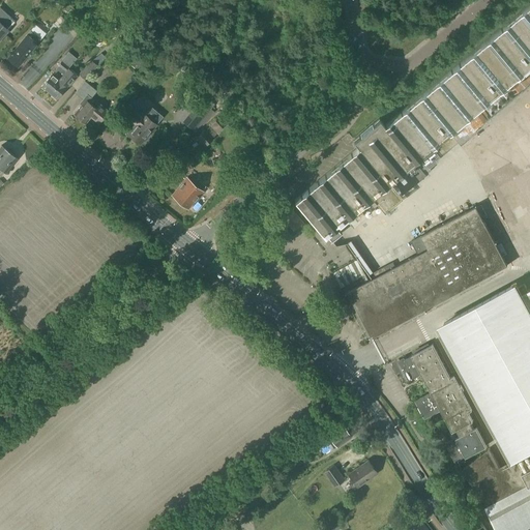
[(294,200),(330,242),(341,233),(337,229),(350,219),(355,226),(366,216),(359,208),(375,197),(385,208),(400,196),(388,181),(414,159),(420,168),(419,169),(425,176),(432,171),(429,168),(460,141),(461,142),(488,118),(477,107),(529,62),(529,0),(377,129),(371,122),(347,143),(352,149),(294,200)]
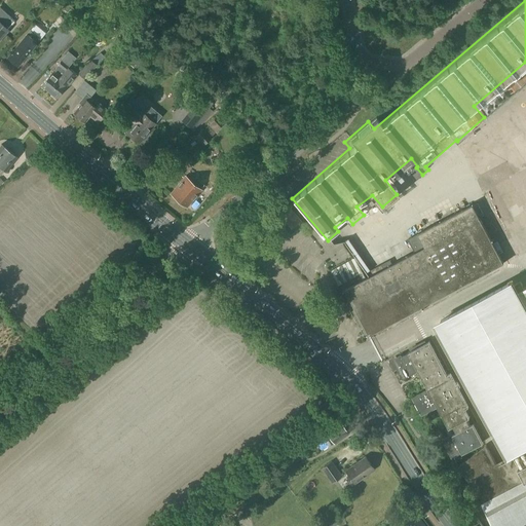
[(0,38),(15,22),(0,8),(0,38)]
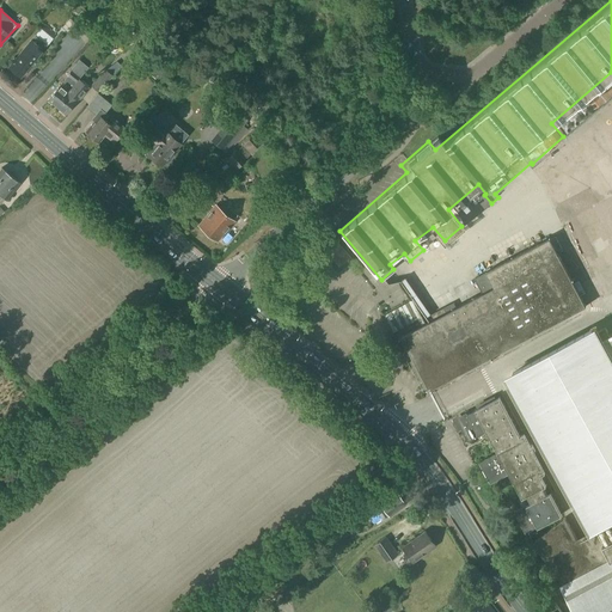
[(7,67),(20,78),(48,46),(35,36),(7,67)]
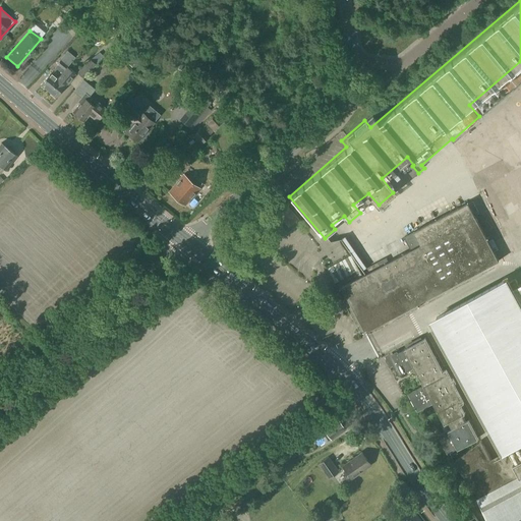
[(93,42),(95,45),(98,46),(101,44),(102,41),(100,38),(97,37),(94,39),(93,42)]
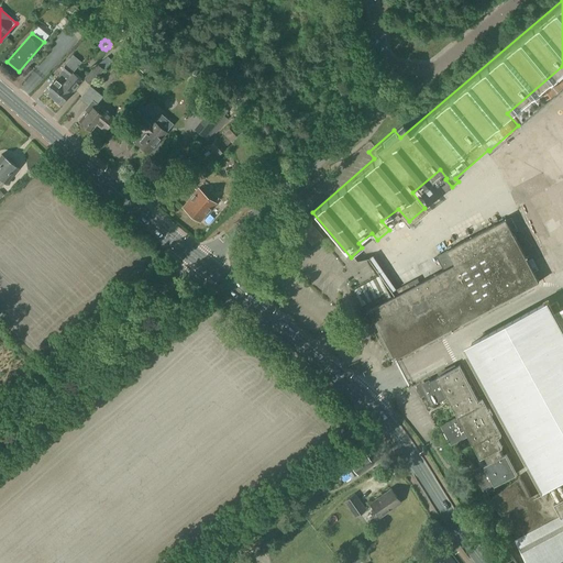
[(54,79),(43,91),(53,100),(58,94),(58,92),(64,87),(62,86),(65,81),(72,74),(74,72),(65,65),(61,70),(62,72),(55,79),(54,79)]
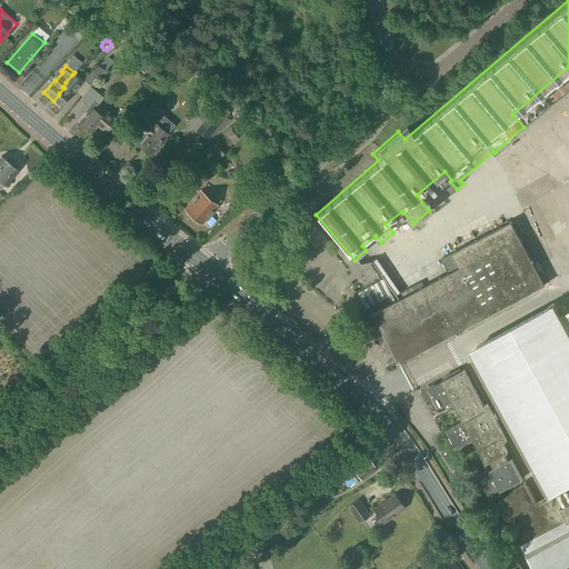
[(86,80),(91,86),(105,71),(98,66),(86,80)]
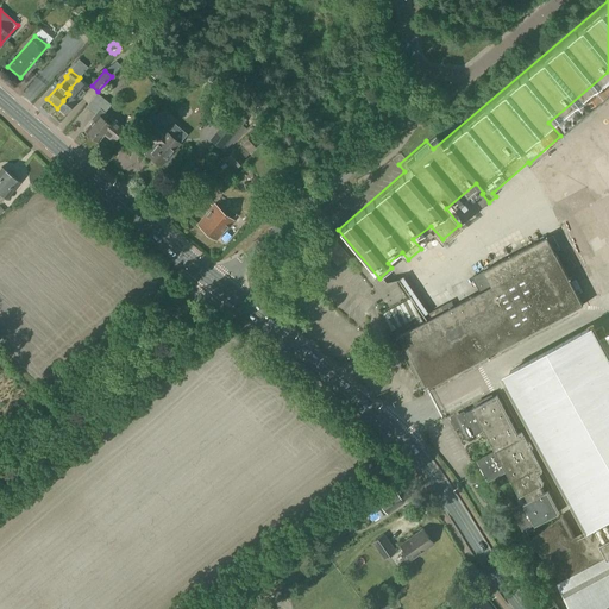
[(63,101),(57,108),(64,114),(79,96),(80,98),(88,88),(77,80),(70,88),(67,93),(69,94),(63,100),(63,101)]
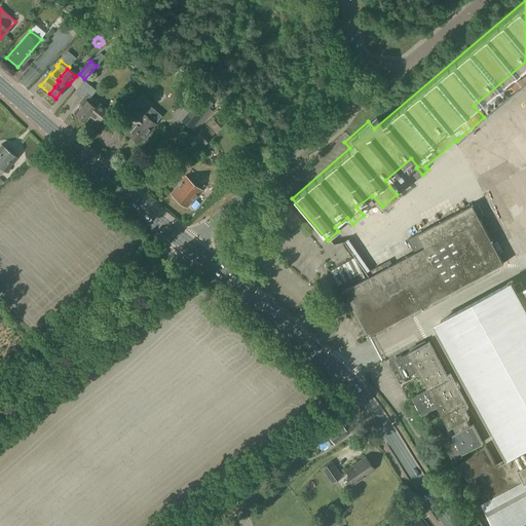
[(78,103),(81,105),(85,100),(88,103),(91,100),(89,98),(95,91),(83,81),(74,92),(82,99),(78,103)]
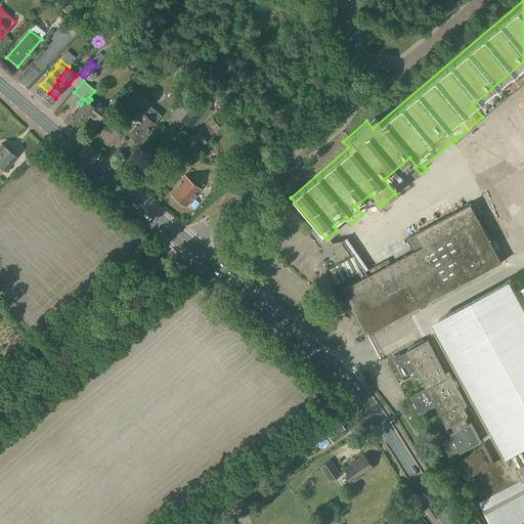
[(111,104),(115,108),(123,100),(118,95),(111,104)]
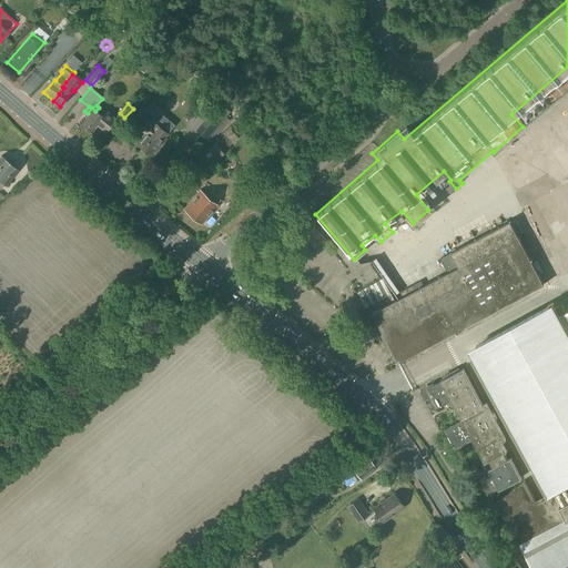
[(92,108),(88,113),(79,122),(84,127),(85,129),(88,131),(89,131),(91,132),(98,125),(105,132),(115,120),(105,111),(105,112),(103,110),(100,114),(95,111),(92,108)]
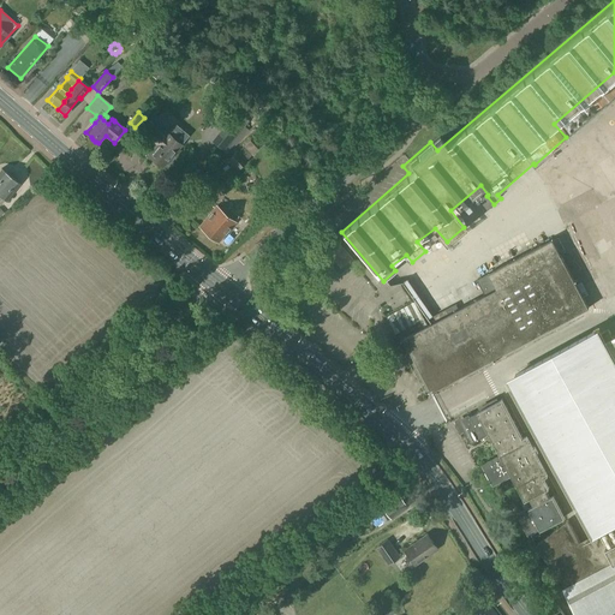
[(222,151),(243,127),(231,118),(212,142),(222,151)]
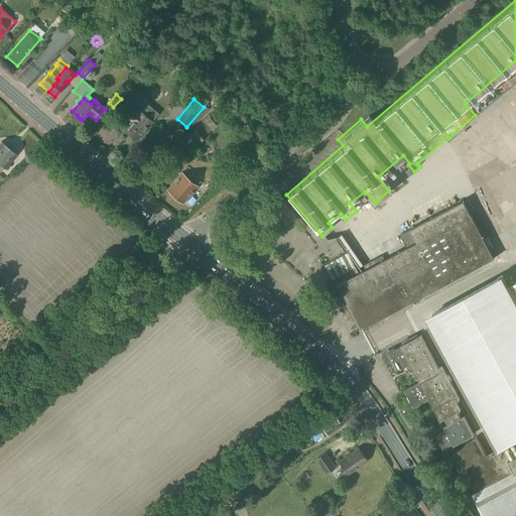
[(122,116),(130,123),(123,131),(135,141),(150,122),(139,113),(138,114),(129,107),(122,116)]
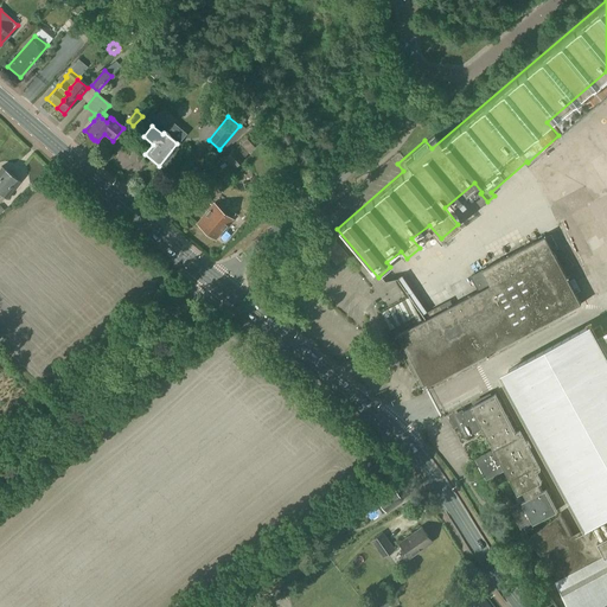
[(224,158),(234,168),(244,159),(243,158),(248,154),(247,153),(248,152),(241,145),(240,145),(235,149),(235,148),(224,158)]
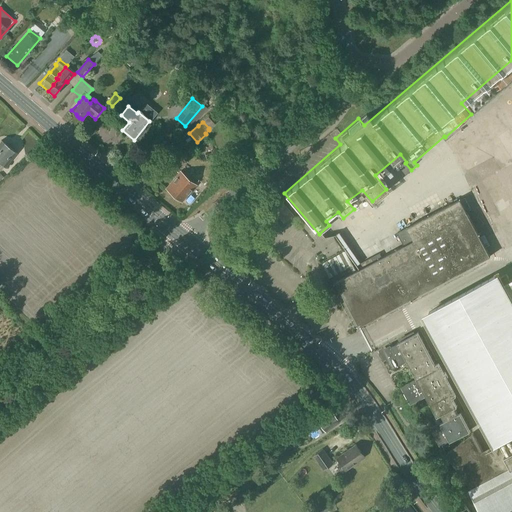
[(0,143),(0,162),(5,167),(17,154),(2,141),(0,143)]
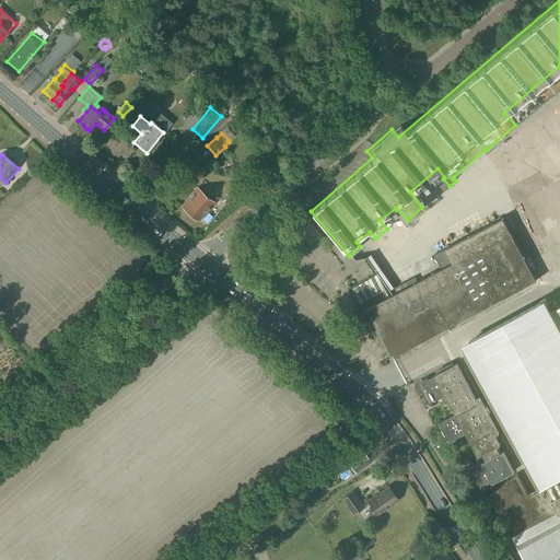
[(181,208),(183,209),(182,209),(185,212),(186,211),(193,217),(191,218),(195,221),(196,220),(197,221),(218,198),(208,190),(203,195),(197,188),(181,208)]
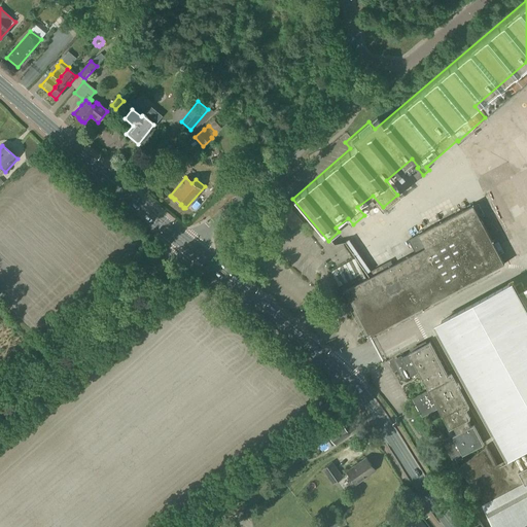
[(276,212),(291,229),(302,221),(286,203),(276,212)]
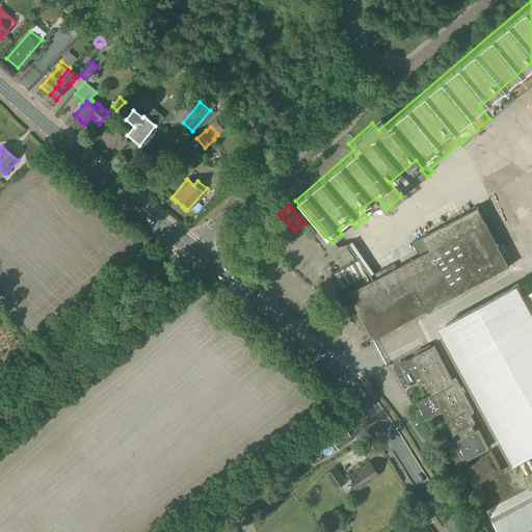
[(388,272),(375,278),(349,293),(373,339),(410,319),(509,266),(478,207),(413,241),(420,255),(388,272)]
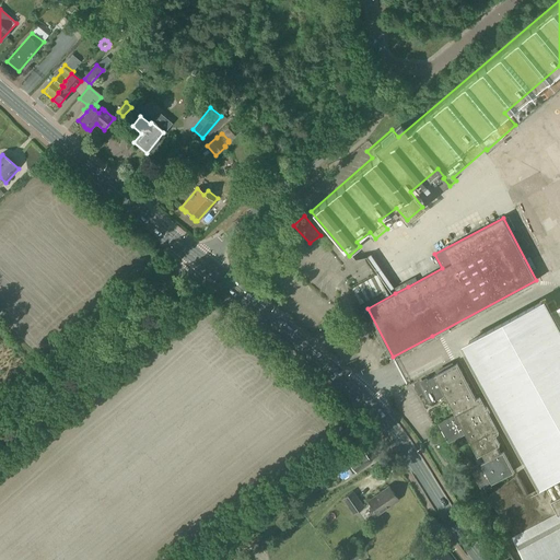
[(518,244),(531,267),(537,264),(524,241),(518,244)]
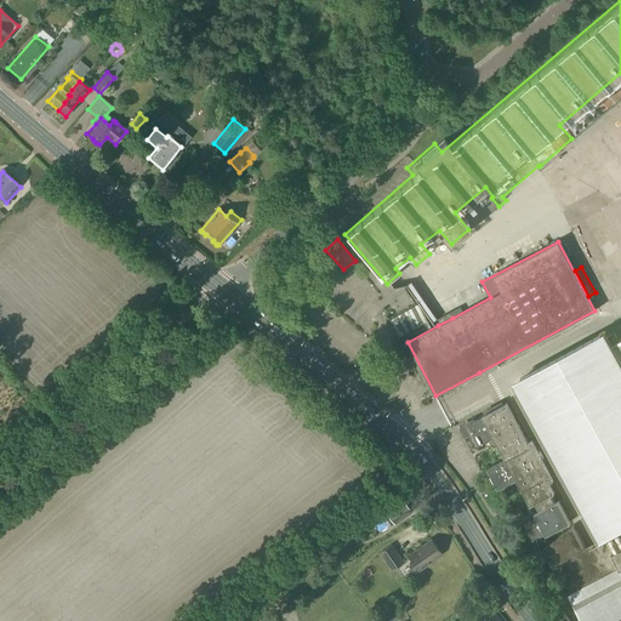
[(409,278),(404,281),(428,318),(433,314),(409,278)]
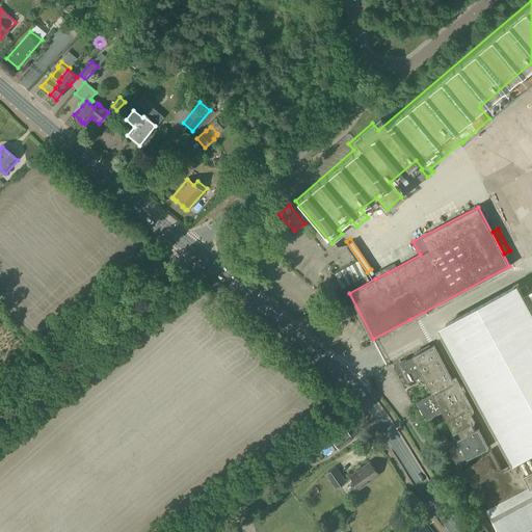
[(357,262),(335,274),(341,286),(364,274),(357,262)]
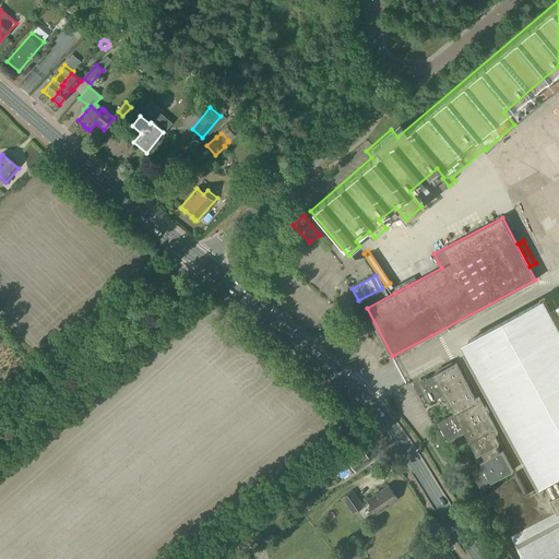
[(392,288),(394,293),(407,286),(405,281),(392,288)]
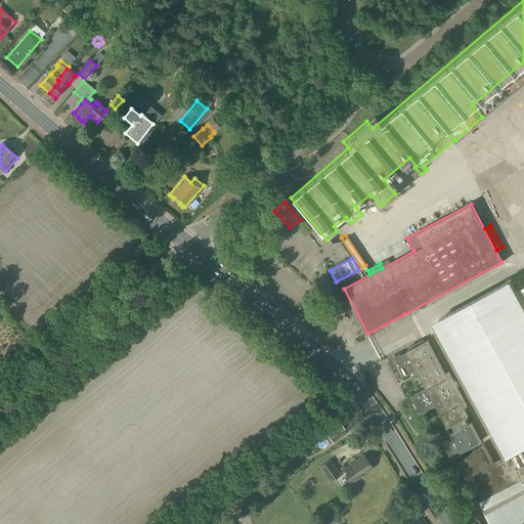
[(446,334),(498,431),(455,465),(482,499),(523,477),(523,307),(511,282),(449,315),(455,329),(446,334)]
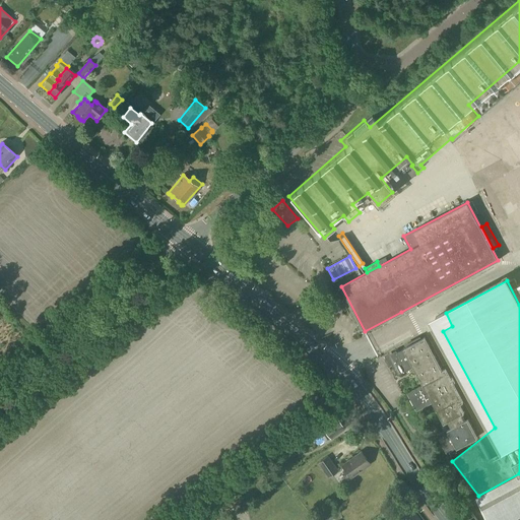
[(388,358),(397,376),(415,366),(425,384),(406,393),(415,411),(434,402),(448,429),(436,435),(445,454),(475,438),(424,338),(388,358)]
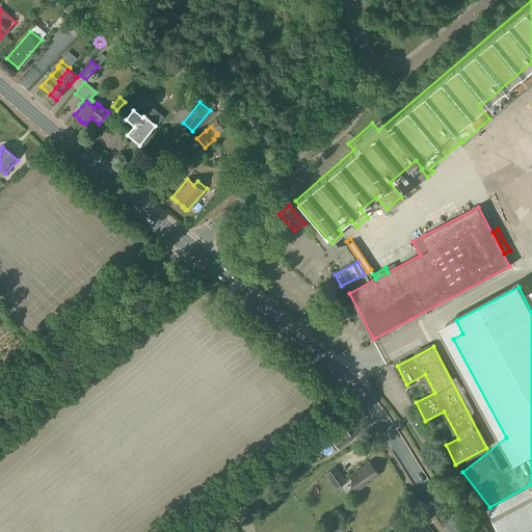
[(324,441),(333,452),(338,449),(352,439),(344,426),(329,436),(324,441)]
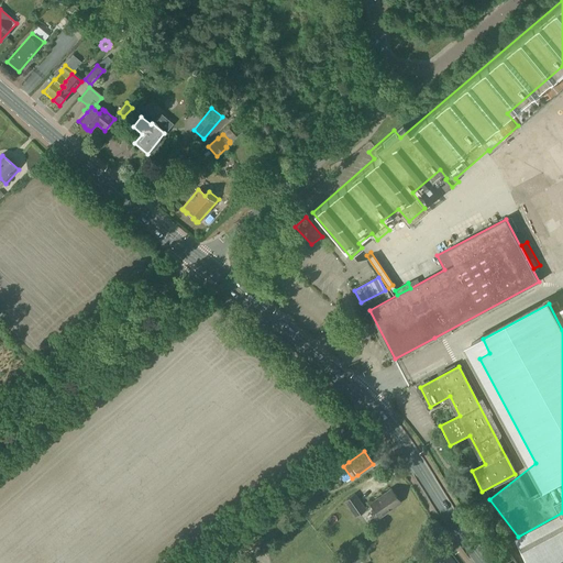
[(300,476),(307,486),(320,476),(313,466),(300,476)]
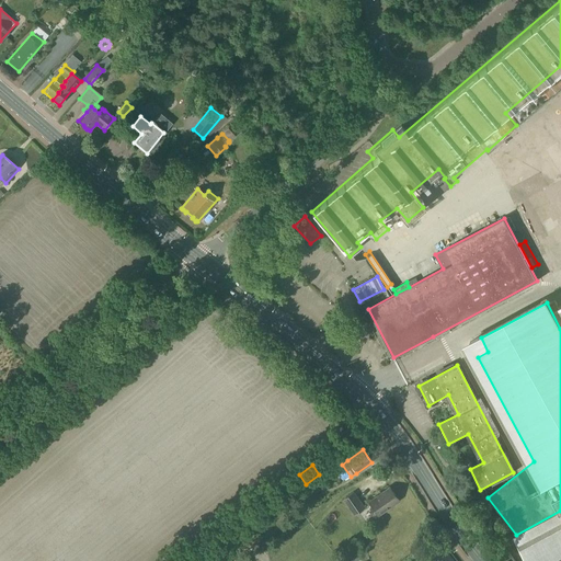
[(367,502),(377,516),(398,501),(388,487),(367,502)]
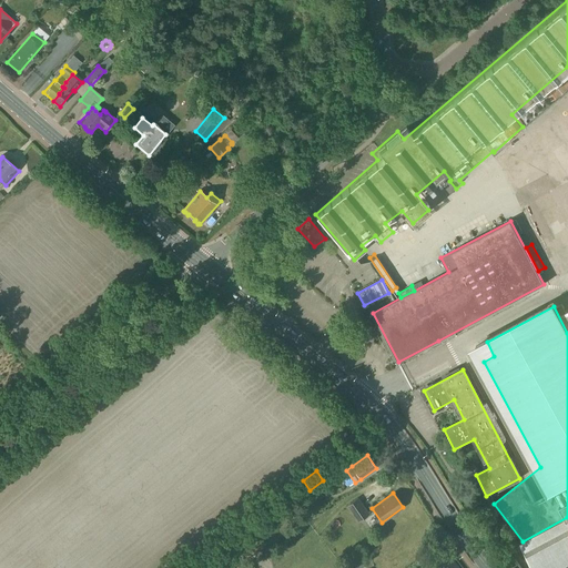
[(345,506),(357,523),(368,514),(357,498),(345,506)]
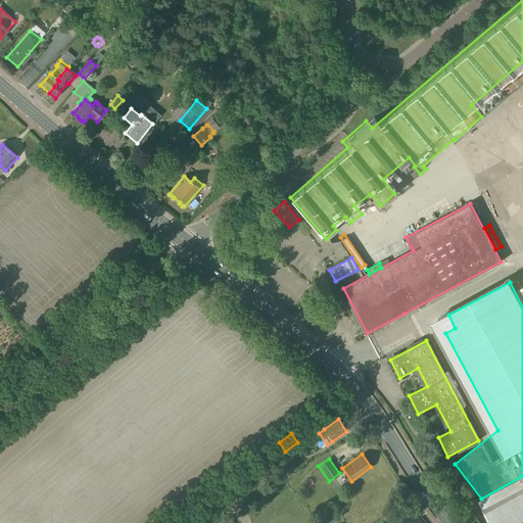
[(450,481),(458,490),(465,484),(458,475),(450,481)]
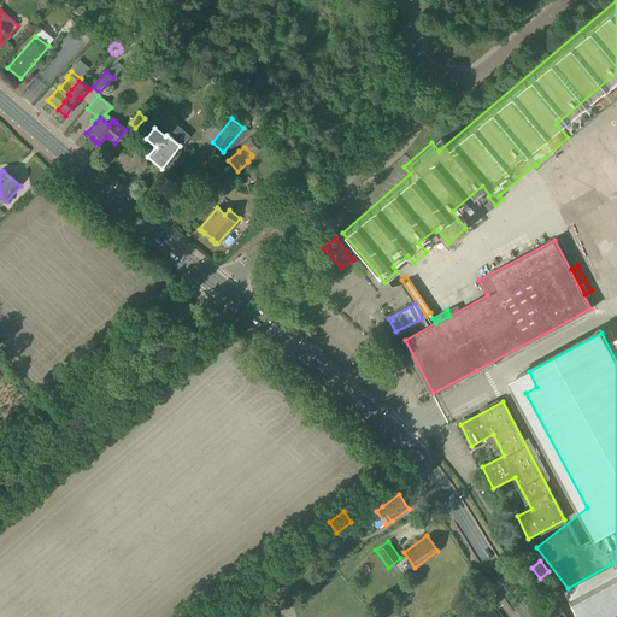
[(372,616),(393,616),(398,613),(389,603),(372,616)]
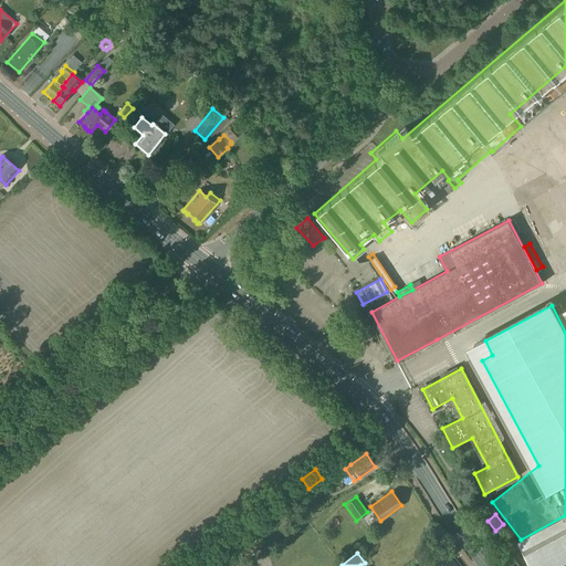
[(435,563),(437,565),(451,565),(453,565),(444,555),(435,563)]
